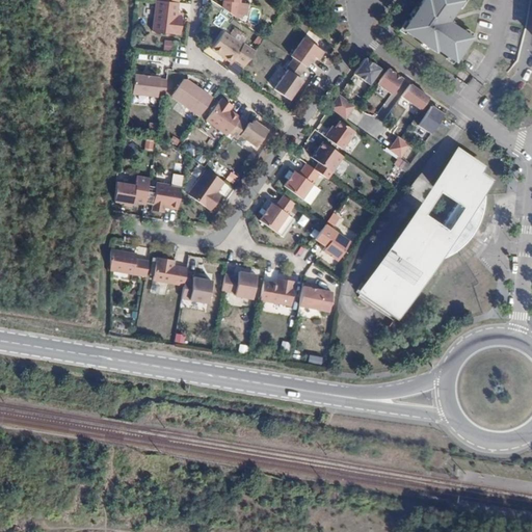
[(162,1),(156,0),(156,3),(145,2),(143,19),(154,20),(153,31),(181,34),(183,17),(178,16),(179,3),(162,1)]
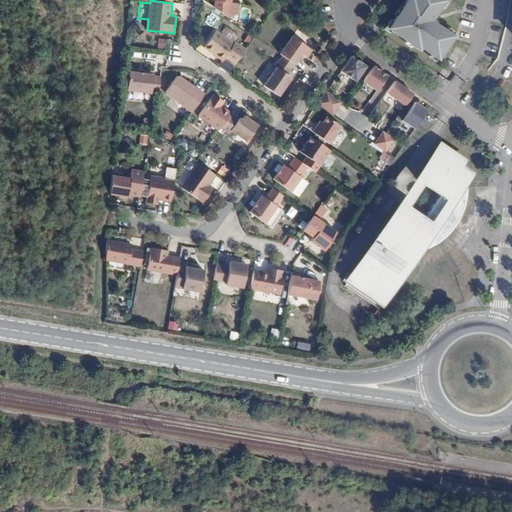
[(214,0),(214,7),(227,16),(227,14),(228,1),(230,2),(230,0),(214,0)]
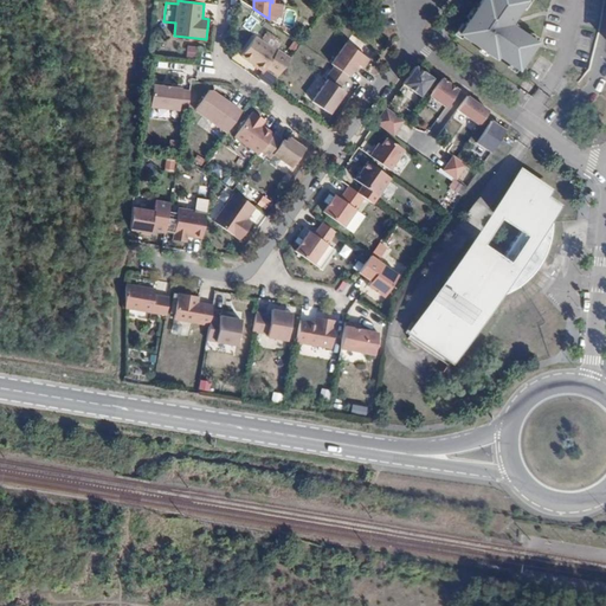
[(474,10),(469,17),(458,32),(495,57),(497,55),(517,69),(537,40),(510,23),(524,0),(484,0),(483,1),(477,6),(474,10)]
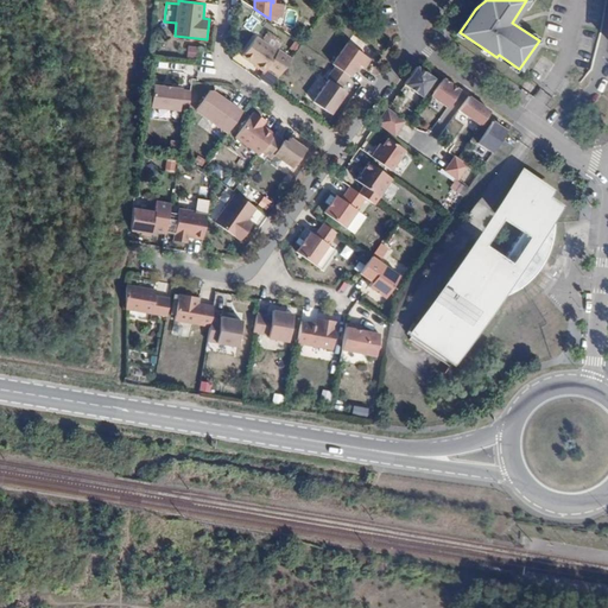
[(271,1),(270,17),(286,25),(287,4),(273,2),(271,1)]
